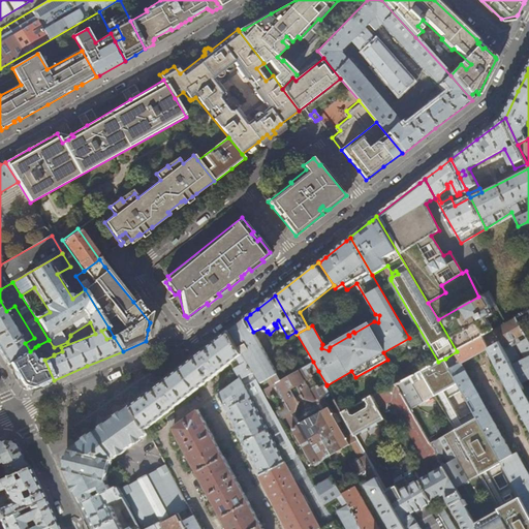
[(457,351),(494,331),(487,319),(498,313),(488,296),(479,300),(478,297),(438,319),(457,351)]
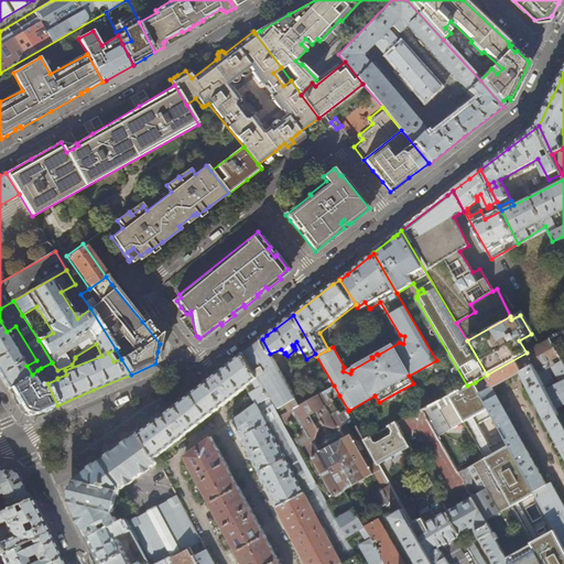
[(32,375),(26,366),(7,332),(0,321),(0,375),(7,384),(9,389),(32,375)]
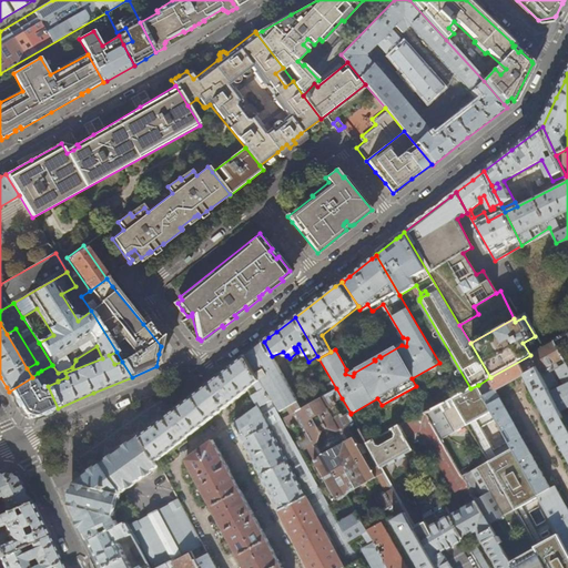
[(287,408),(295,403),(298,402),(272,356),(264,342),(252,351),(247,354),(263,379),(272,396),(281,412),(287,408)]
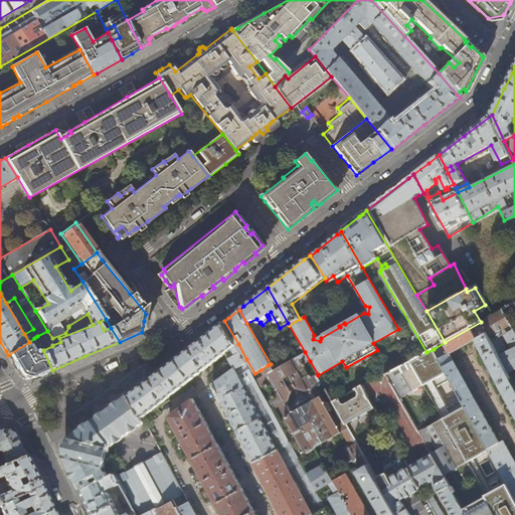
[(481,322),(498,354),(506,349),(500,337),(503,335),(511,349),(499,356),(508,373),(514,369),(514,334),(502,310),(481,321),(481,322)]
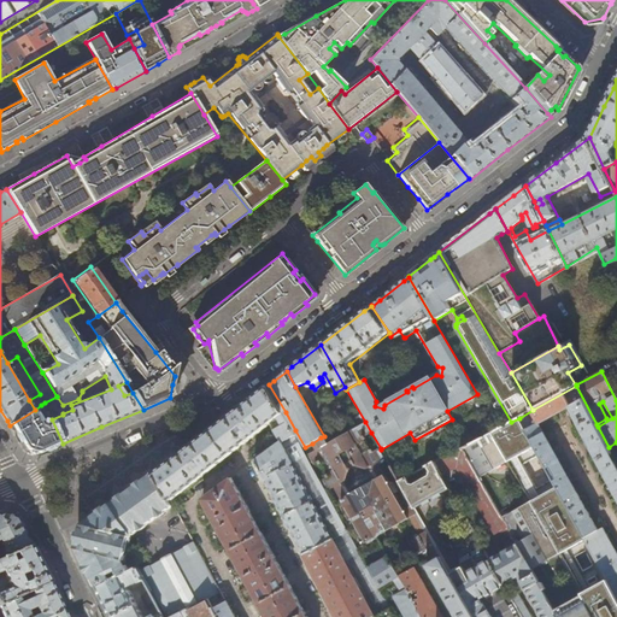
[(270,423),(286,412),(269,385),(216,427),(154,472),(172,500),(231,453),(235,451),(238,448),(270,423)]
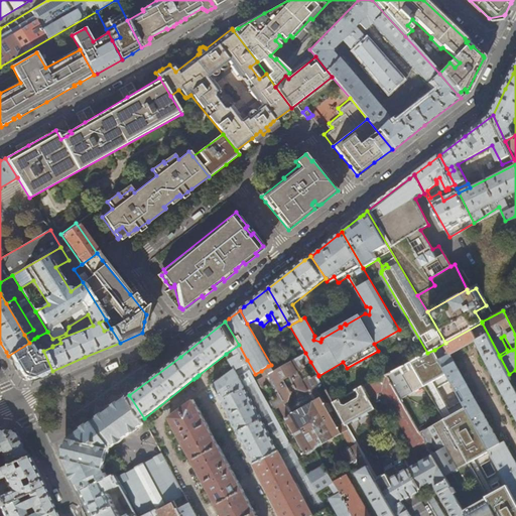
[(434,350),(447,374),(467,408),(491,452),(509,486),(515,497),(515,385),(513,381),(509,374),(500,357),(499,355),(482,323),(445,343),(434,350)]
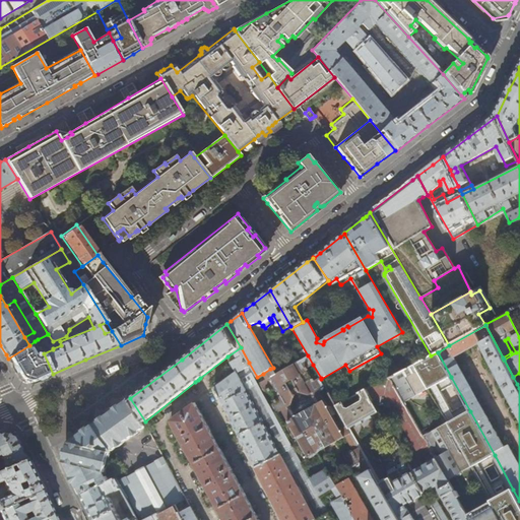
[(29,345),(8,359),(14,369),(20,379),(23,380),(33,383),(47,377),(53,374),(44,353),(39,355),(38,358),(36,358),(36,356),(30,348),(37,345),(35,341),(29,345)]
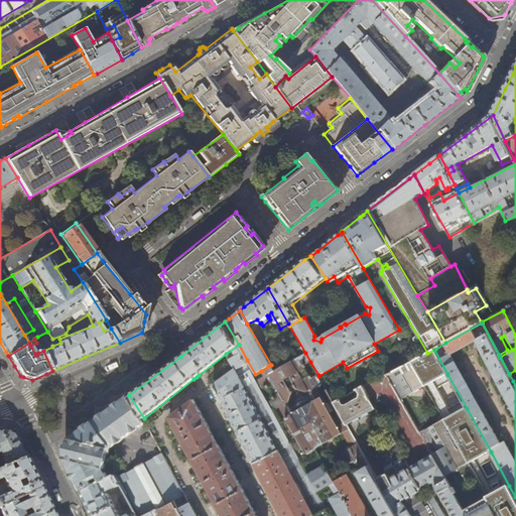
[(239,345),(226,354),(231,363),(235,370),(230,373),(214,385),(218,394),(227,411),(235,426),(245,446),(253,461),(282,445),(251,387),(258,383),(257,381),(247,360),(239,345)]
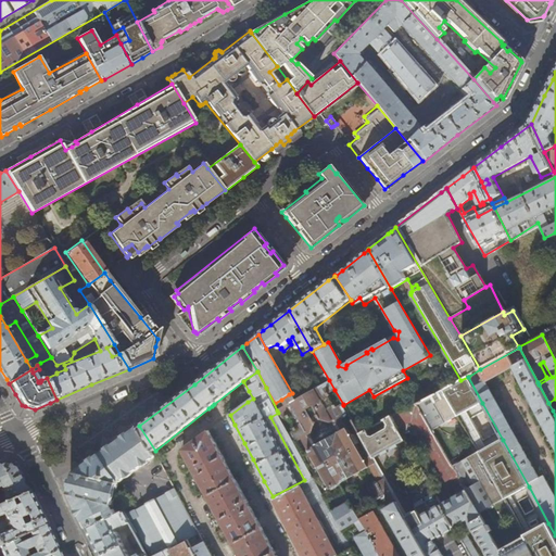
[(482,403),(468,377),(460,380),(450,387),(443,391),(458,416),(482,403)]
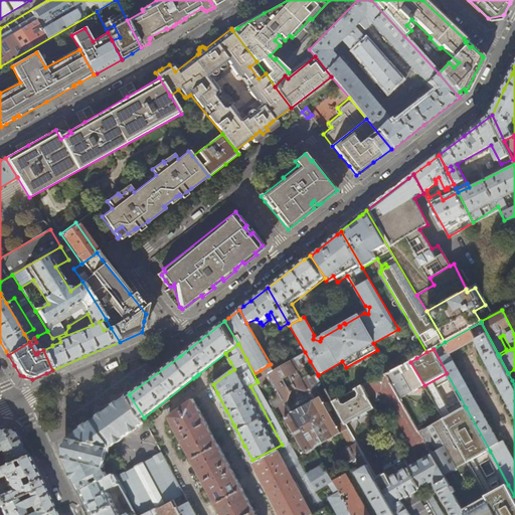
[(311,378),(304,365),(310,361),(305,352),(272,372),(268,365),(261,370),(264,376),(256,380),(258,382),(261,389),(268,385),(275,398),(269,402),(273,410),(280,406),(286,417),(280,421),(288,437),(295,433),(299,440),(292,444),(296,451),(303,447),(307,454),(315,449),(341,434),(349,430),(347,424),(340,414),(334,418),(330,411),(333,410),(328,402),(325,402),(316,386),(322,382),(318,375),(318,374),(311,378)]
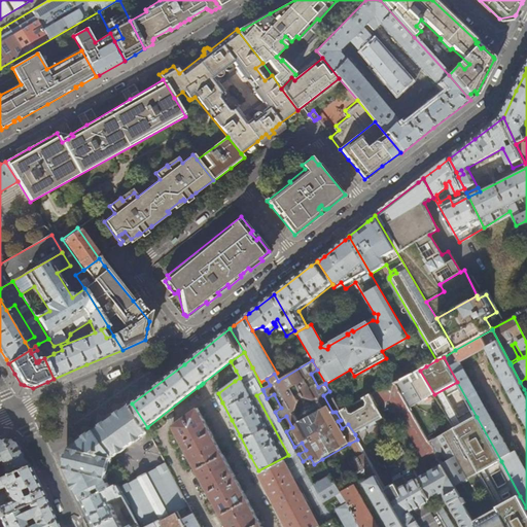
[(420,371),(395,384),(409,408),(434,394),(420,371)]
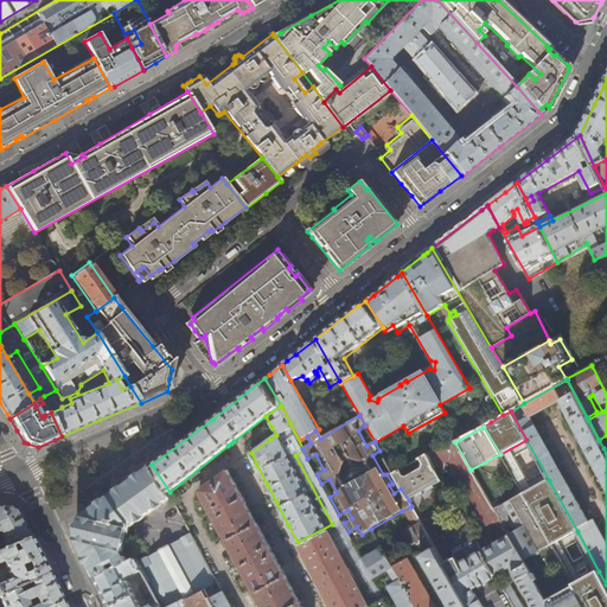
[(454,440),(427,455),(434,468),(449,460),(496,541),(497,540),(498,543),(483,551),(497,576),(510,568),(532,606),(524,606),(513,589),(508,593),(515,606),(550,606),(547,601),(531,575),(531,574),(496,510),(471,470),(455,442),(454,440)]
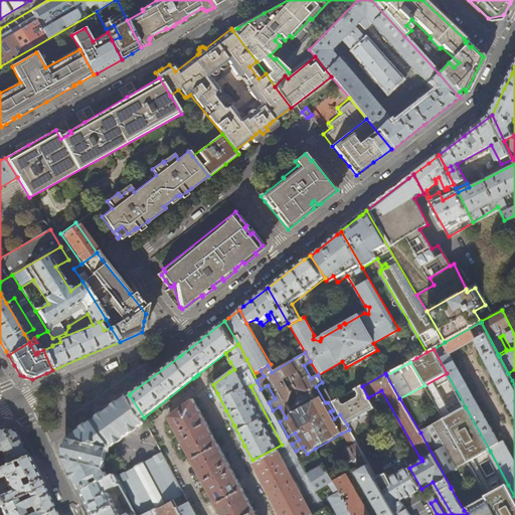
[(362,386),(357,389),(359,393),(358,397),(345,404),(341,403),(339,399),(334,402),(347,424),(374,407),(368,397),(362,386)]
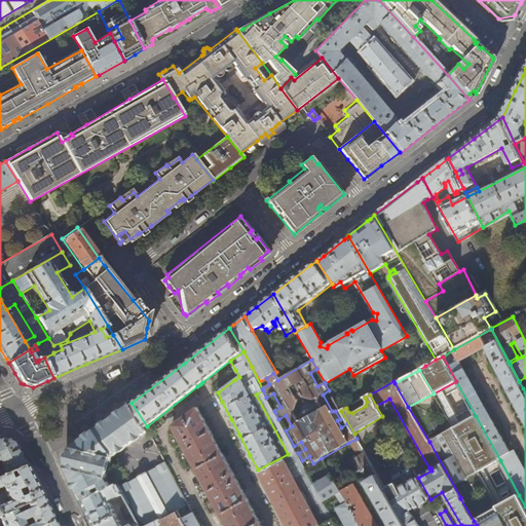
[(69,466),(68,471),(82,500),(110,487),(110,485),(106,477),(113,455),(122,449),(149,430),(147,426),(132,403),(104,422),(74,444),(73,447),(71,446),(68,456),(66,465),(66,466),(69,466)]
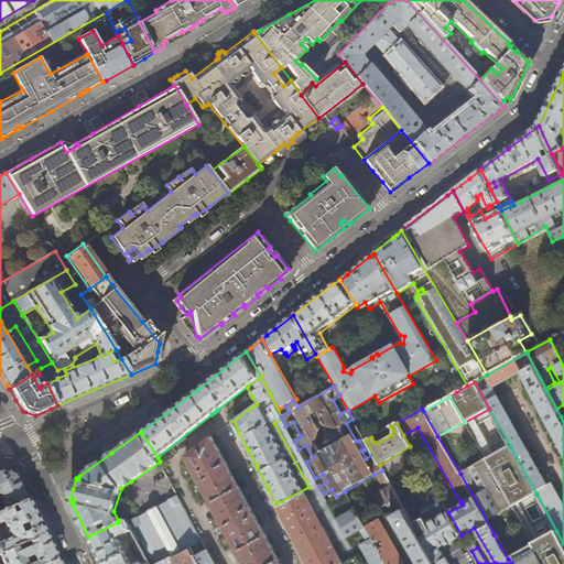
[(281,563),(272,548),(251,508),(213,437),(185,456),(197,478),(223,525),(243,563),(281,563)]
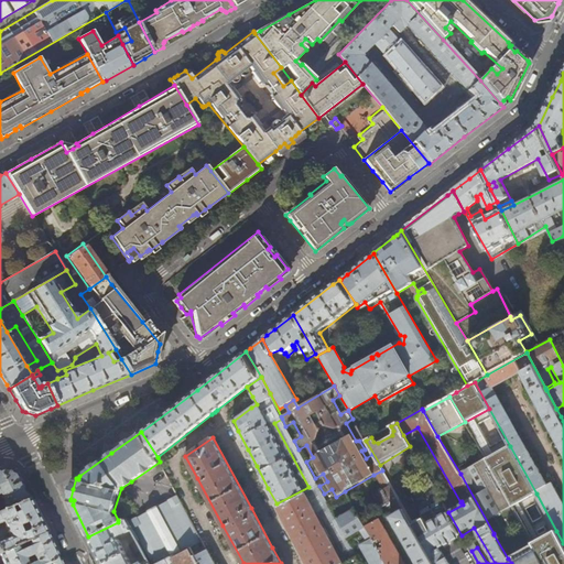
[(486,459),(512,507),(537,494),(510,446),(486,459)]
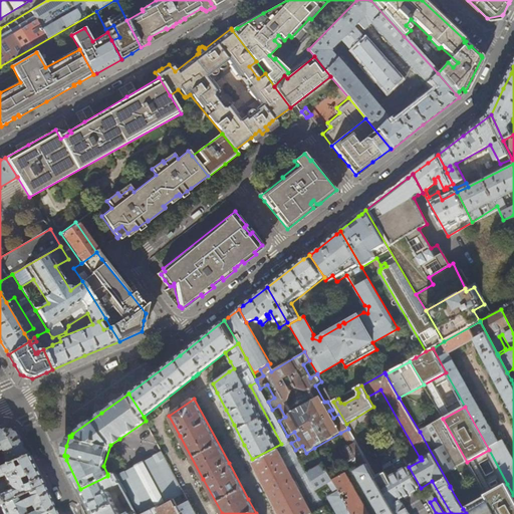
[(443,419),(420,432),(450,486),(450,487),(463,509),(466,513),(495,513),(486,496),(486,495),(485,493),(484,493),(479,484),(461,494),(449,472),(467,462),(443,419)]
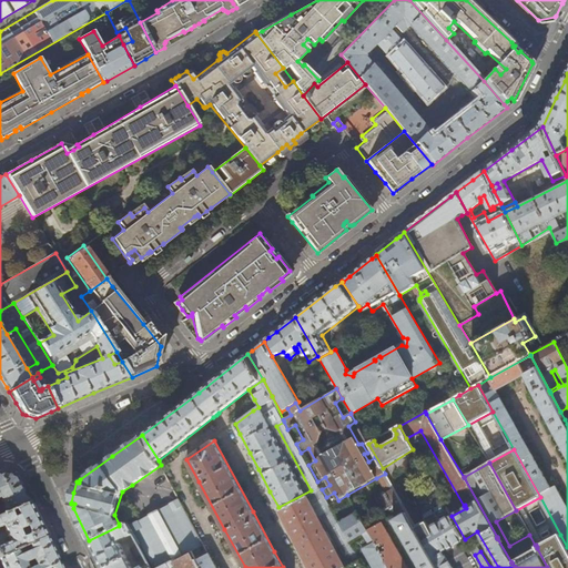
[(0,473),(0,500),(4,513),(29,501),(18,479),(16,476),(10,474),(2,472),(0,473)]
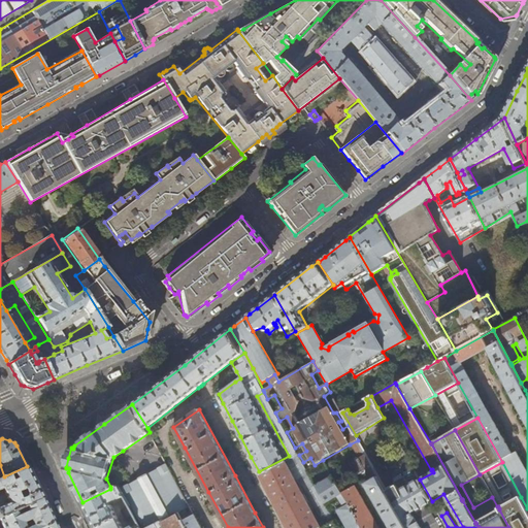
[(378,476),(358,440),(350,444),(359,459),(350,464),(357,476),(362,473),(364,474),(365,474),(369,472),(374,480),(378,476)]
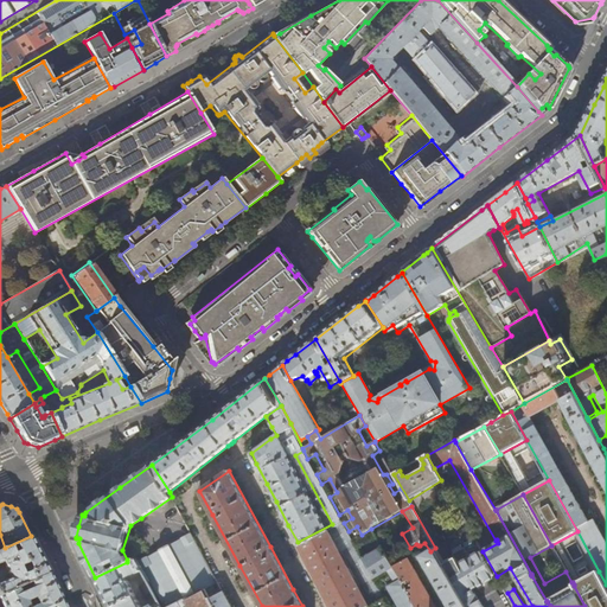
[(332,524),(298,542),(302,550),(318,581),(331,606),(390,606),(385,598),(375,604),(332,524)]
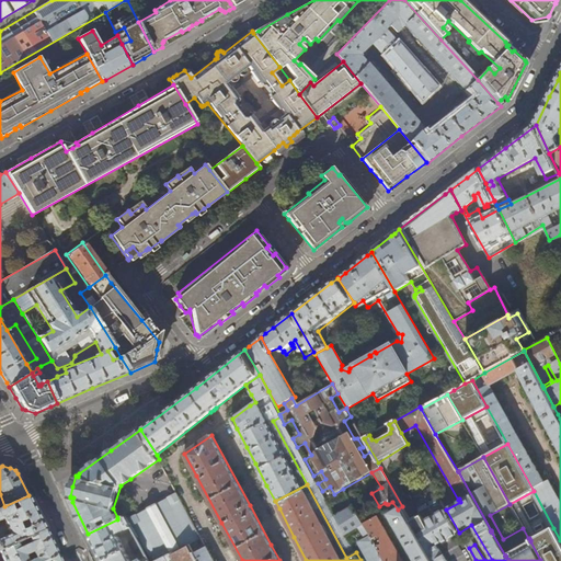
[(385,560),(364,524),(343,489),(334,494),(327,499),(347,535),(358,528),(362,533),(358,535),(361,537),(363,536),(366,539),(361,542),(370,560),(385,560)]
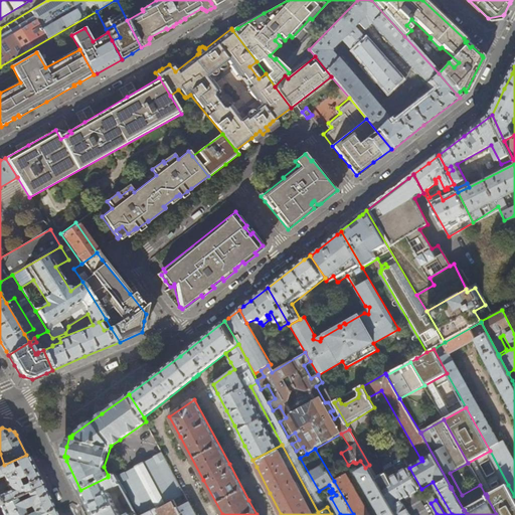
[(158,454),(116,477),(120,485),(134,512),(135,514),(142,514),(173,500),(177,508),(189,502),(162,452),(158,454)]
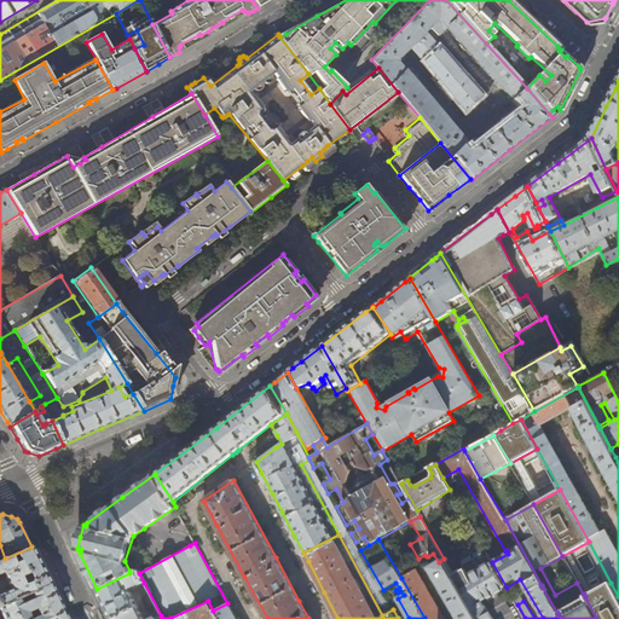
[(48,579),(32,547),(5,559),(0,561),(0,574),(4,573),(11,589),(0,594),(0,606),(0,607),(15,600),(29,594),(51,584),(48,579)]
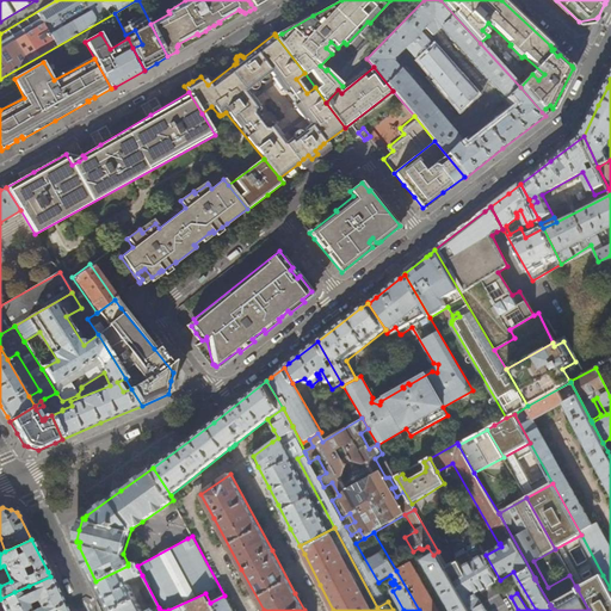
[(448,568),(473,610),(518,610),(511,597),(500,580),(486,555),(480,544),(456,557),(460,562),(448,568)]
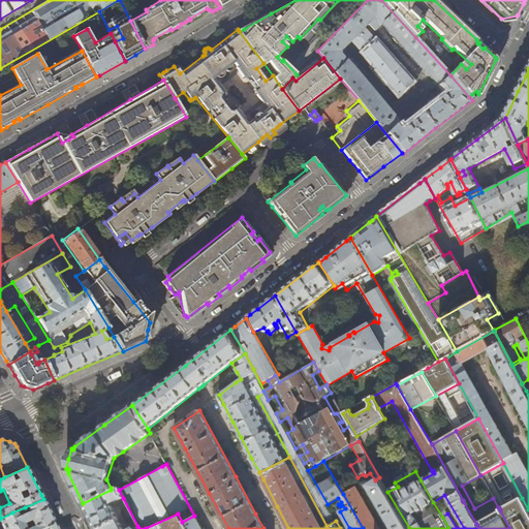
[(409,528),(387,492),(379,477),(375,480),(372,483),(368,485),(393,528),(409,528)]
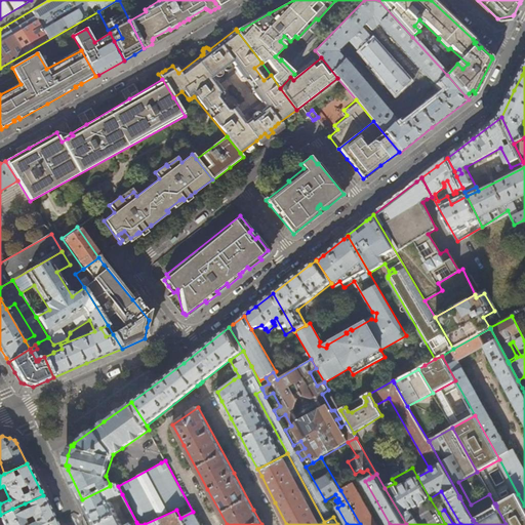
[(94,524),(137,524),(136,522),(129,524),(121,524),(110,499),(122,494),(116,483),(110,486),(82,499),(89,514),(93,523),(94,524)]
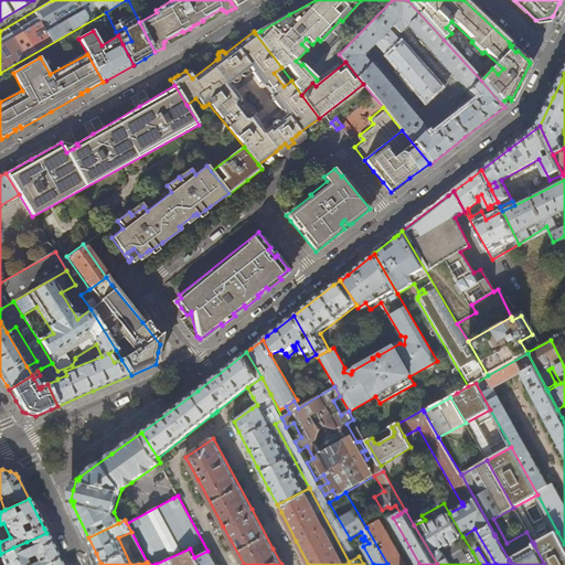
[(366,528),(387,564),(406,564),(380,520),(366,528)]
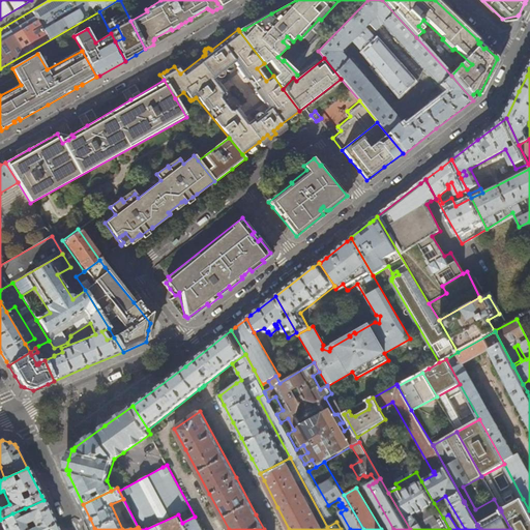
[(529,529),(529,510),(523,499),(501,510),(501,511),(510,529),(529,529)]
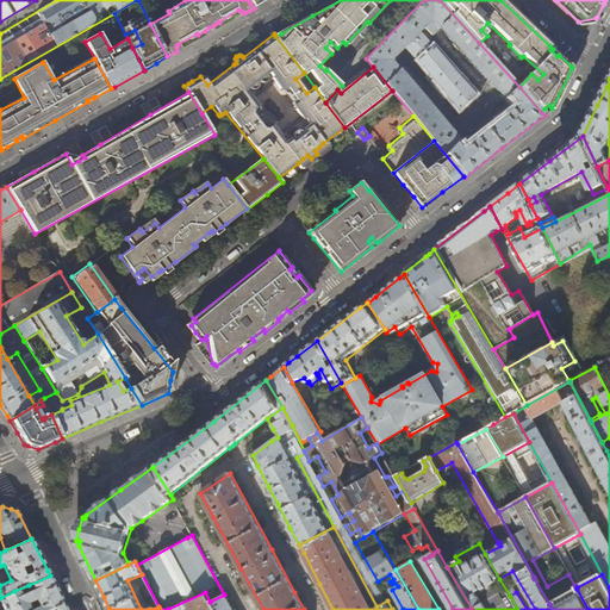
[(66,609),(50,576),(29,585),(31,591),(17,597),(14,591),(0,598),(0,597),(0,602),(2,609),(66,609)]
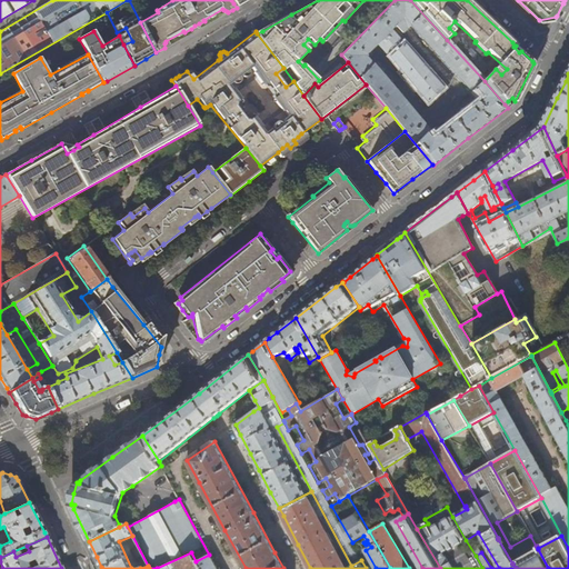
[(191,552),(157,568),(200,568),(196,561),(191,552)]
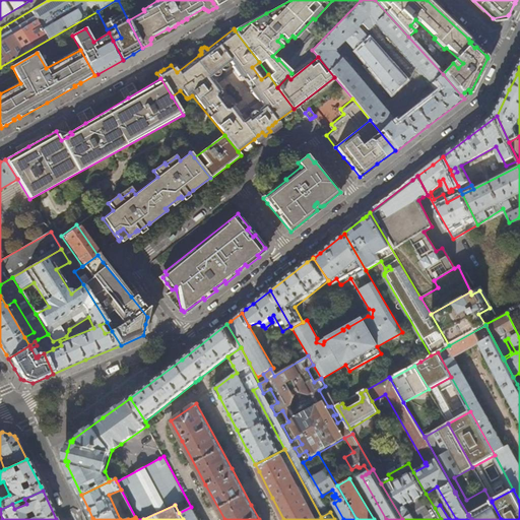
[(197,519),(195,514),(191,507),(179,513),(183,519),(197,519)]
